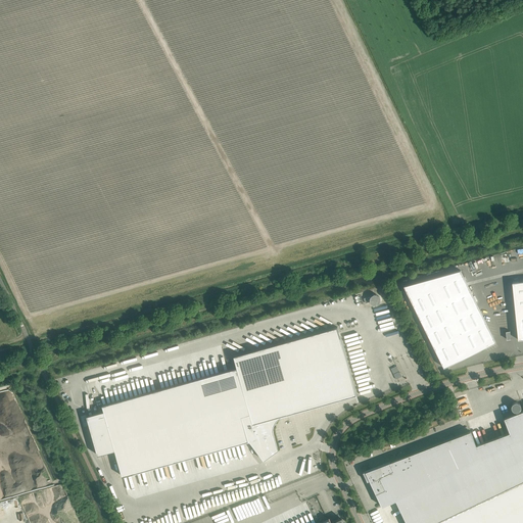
[(403,286),(444,368),(495,342),(461,270),(403,286)]
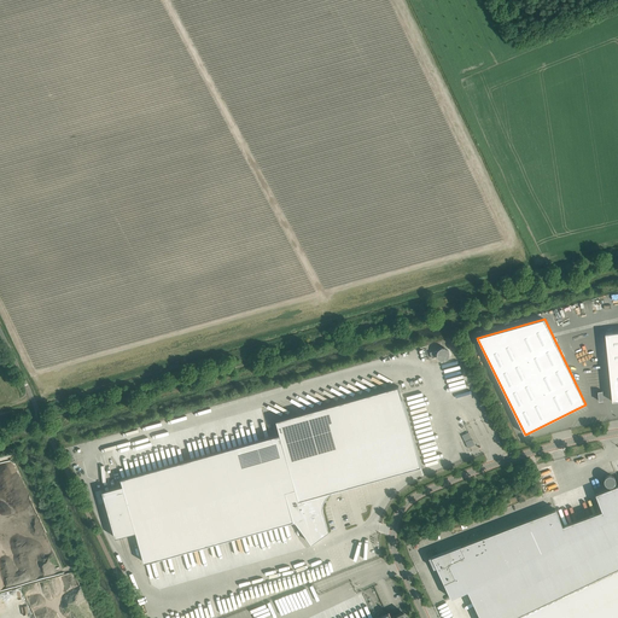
[(617,332),(605,333),(612,401),(617,400),(617,332)]
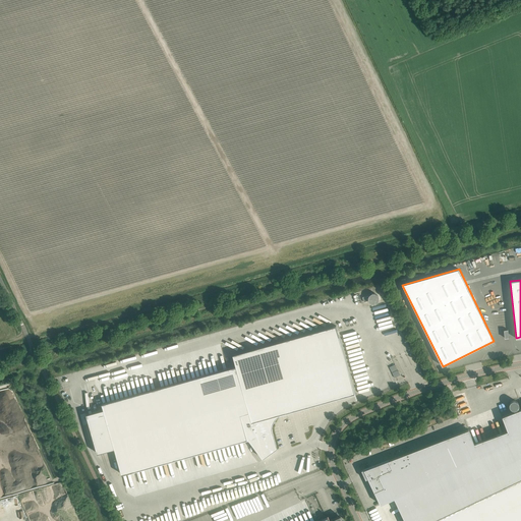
[(367,302),(377,303),(378,293),(368,293),(367,302)]
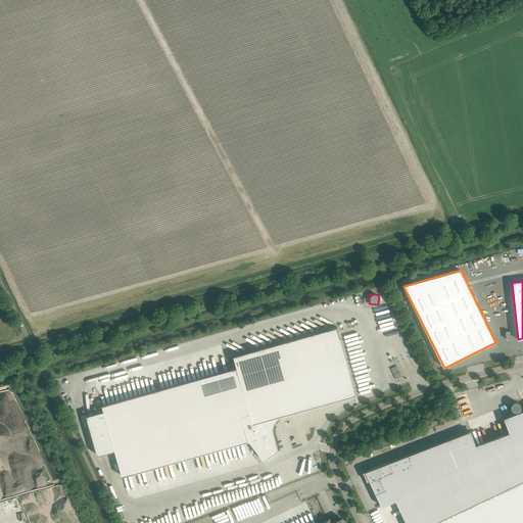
[(104,411),(87,416),(98,455),(115,450),(123,476),(258,438),(264,458),(263,458),(264,460),(271,455),(277,450),(277,449),(268,420),(284,415),(357,394),(337,327),(234,355),(237,368),(102,406),(104,411)]
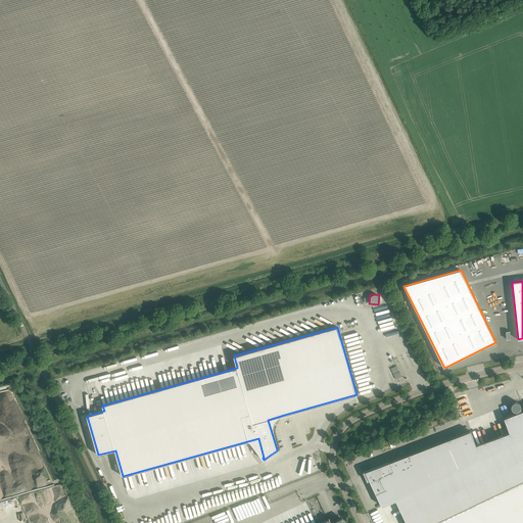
[(370,480),(382,506),(396,500),(407,522),(522,522),(522,410),(505,418),(510,432),(476,445),(471,431),(366,471),(369,477),(370,479),(367,480),(368,481),(370,480)]
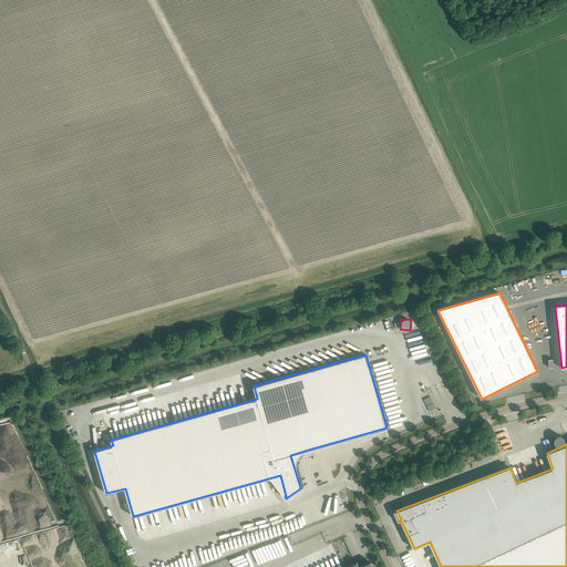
[(415,566),(410,552),(401,556),(405,566),(415,566)]
